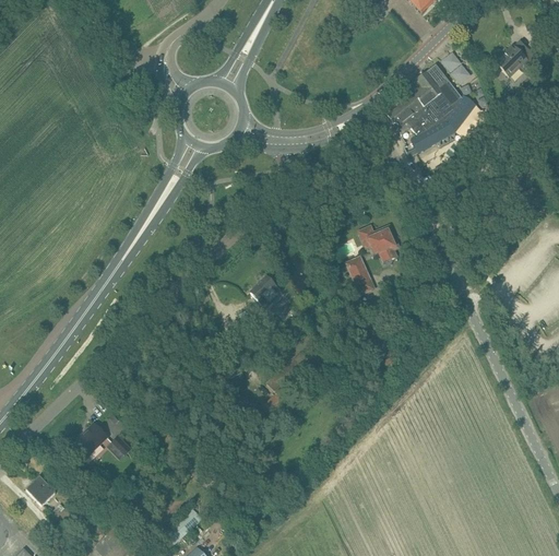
[(357,0),(369,12),(381,0),(357,0)]
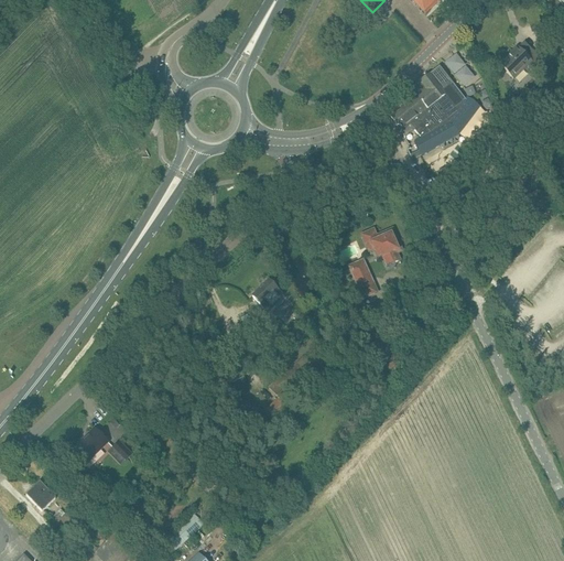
[(413,0),(425,12),(436,0),(413,0)]
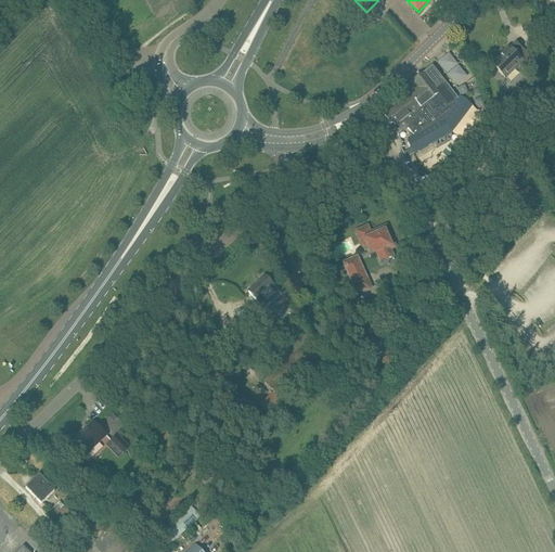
[(492,62),(500,69),(504,74),(517,61),(523,67),(533,56),(523,46),(517,51),(510,43),(492,62)]
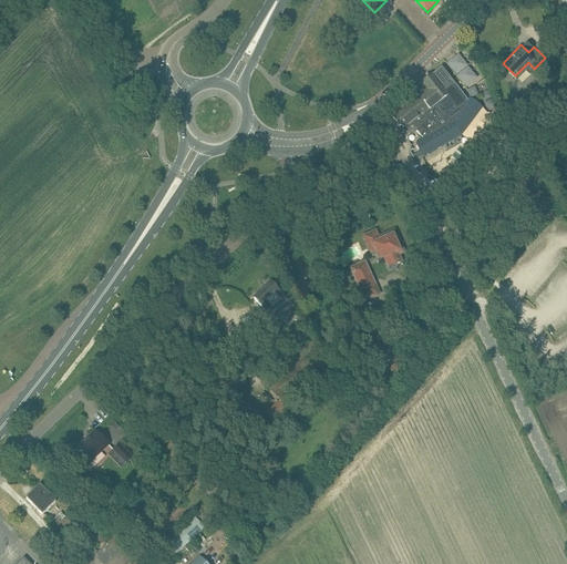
[(452,71),(466,64),(460,51),(445,58),(452,71)]
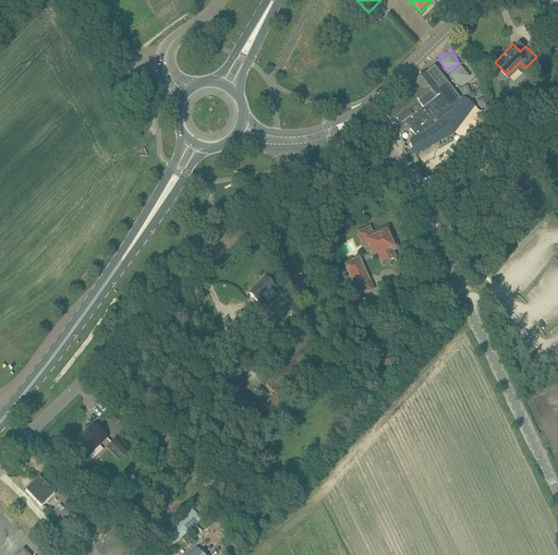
[(455,130),(475,104),(462,94),(460,96),(460,95),(459,95),(447,80),(448,80),(435,63),(415,79),(416,80),(413,82),(415,83),(401,95),(404,99),(387,112),(397,128),(405,121),(416,133),(410,137),(414,146),(405,151),(408,156),(416,152),(455,130)]
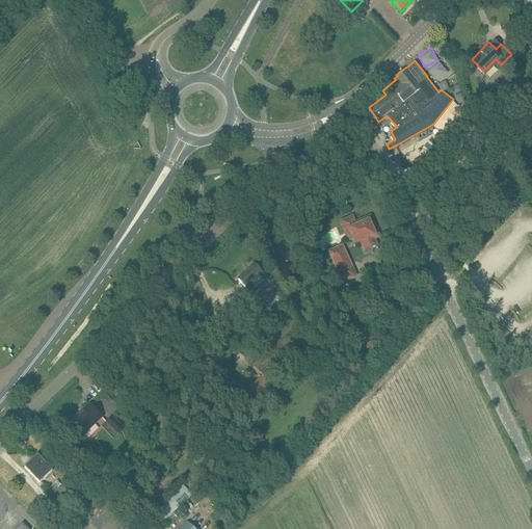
[(510,114),(500,128),(508,133),(517,121),(510,114)]
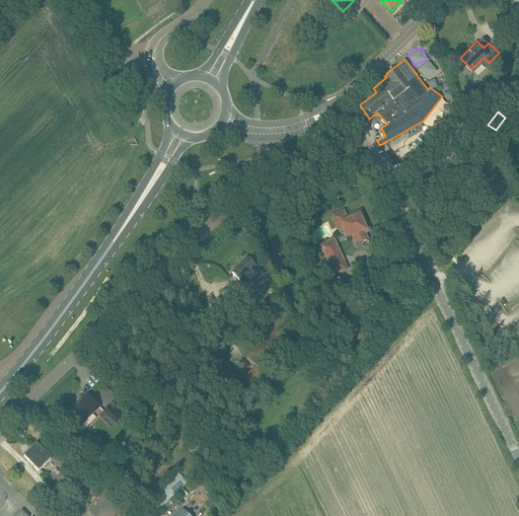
[(410,153),(402,156),(408,168),(415,165),(410,153)]
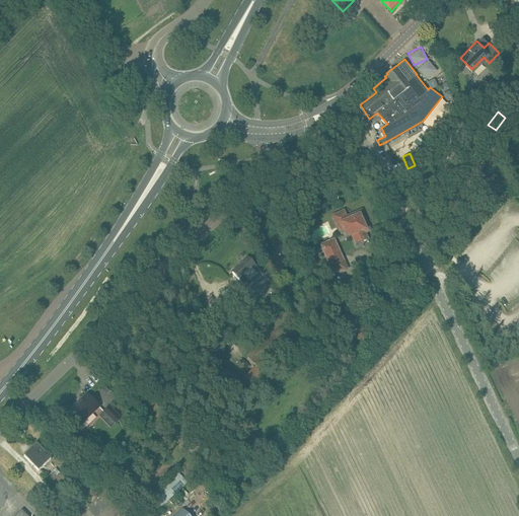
[(343,210),(331,215),(339,230),(344,228),(347,235),(351,234),(353,238),(365,233),(363,227),(365,226),(362,220),(365,219),(361,209),(346,216),(343,210)]
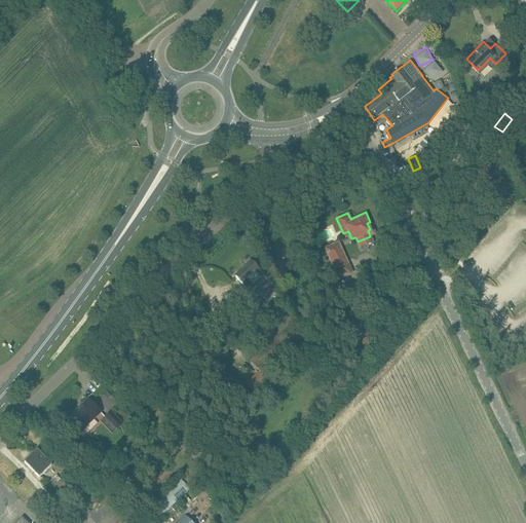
[(353,270),(339,238),(324,246),(338,276),(353,270)]
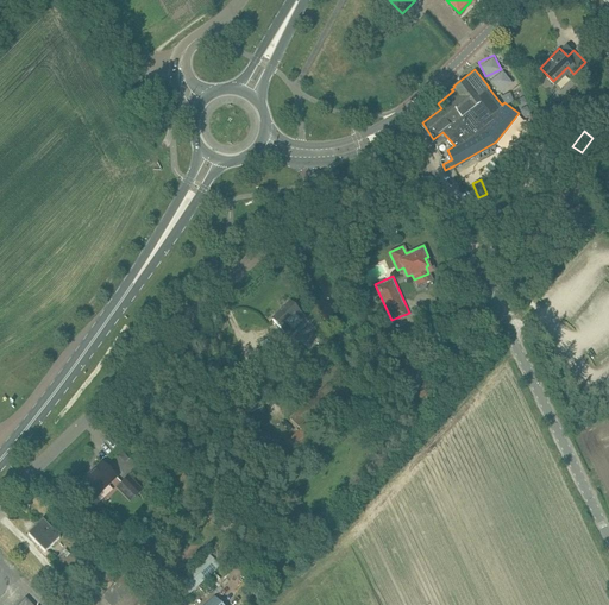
[(300,319),(305,314),(290,300),(272,317),(287,332),(292,327),(293,328),(301,320),(300,319)]
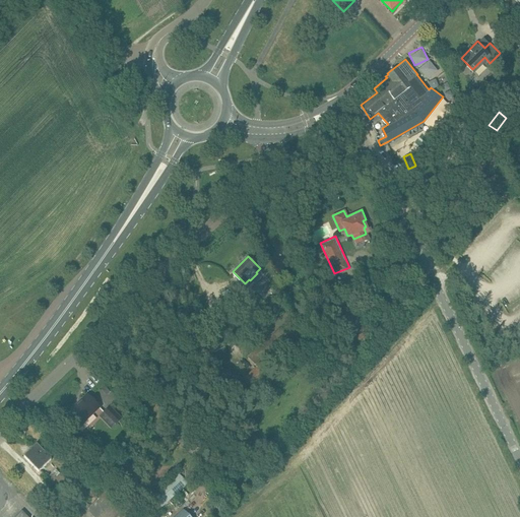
[(198,324),(207,319),(203,314),(194,319),(198,324)]
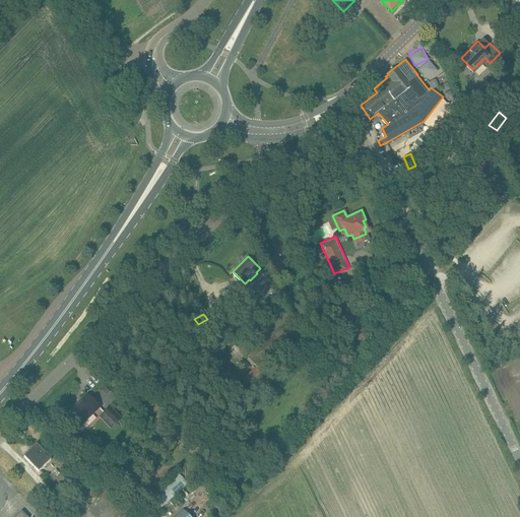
[(247,391),(251,386),(255,390),(268,379),(260,370),(301,336),(287,321),(247,354),(256,365),(243,377),(239,381),(247,391)]
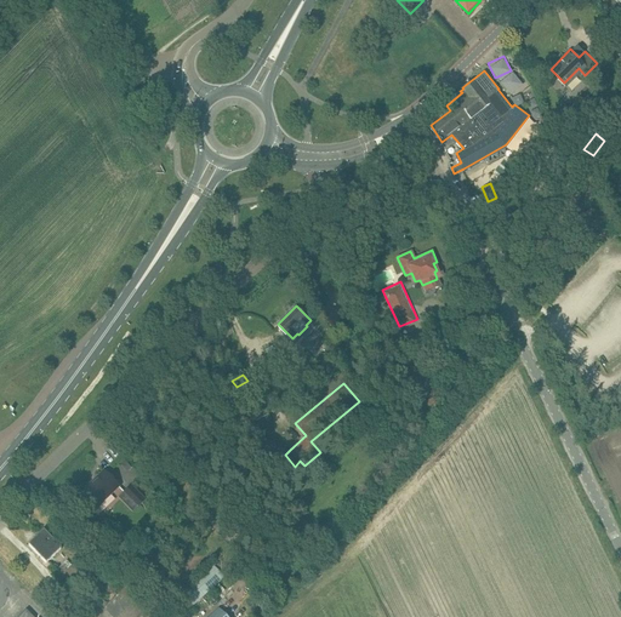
[(437,393),(421,400),(426,410),(443,403),(437,393)]
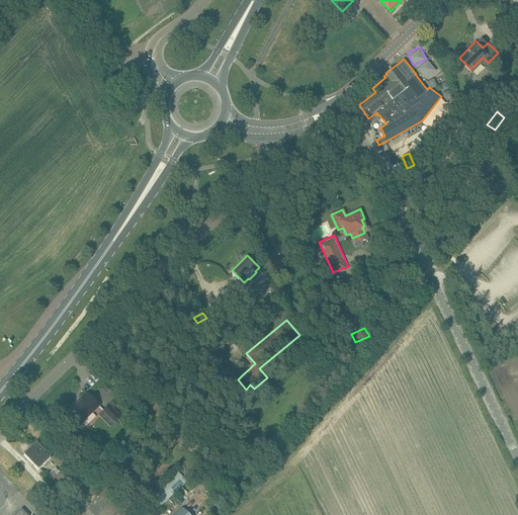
[(178,371),(189,360),(181,353),(171,364),(178,371)]
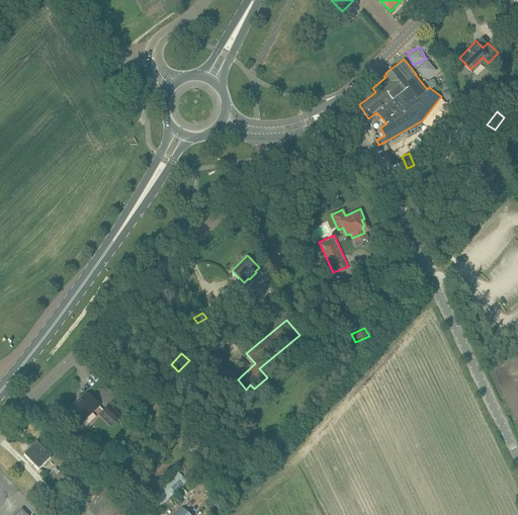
[(258,399),(264,393),(260,388),(254,394),(258,399)]
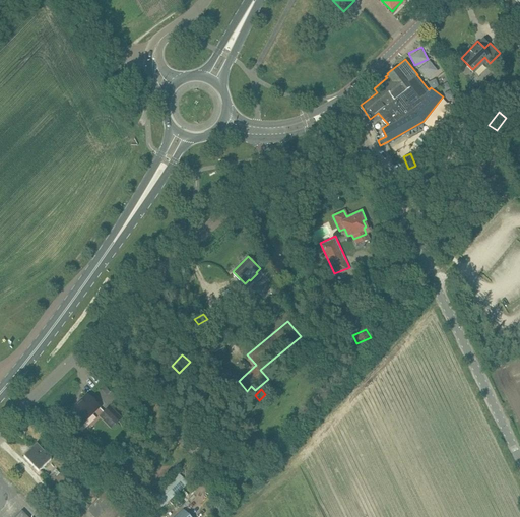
[(99,405),(94,400),(87,393),(75,404),(76,404),(68,412),(67,411),(67,412),(79,425),(99,405)]
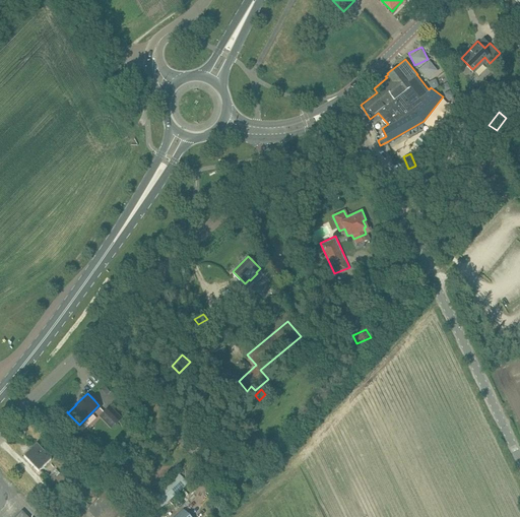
[(115,423),(121,416),(110,405),(104,410),(115,423)]
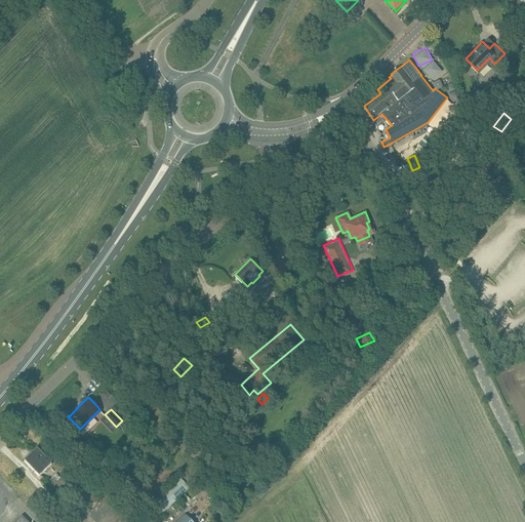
[(239,438),(252,431),(245,417),(232,425),(239,438)]
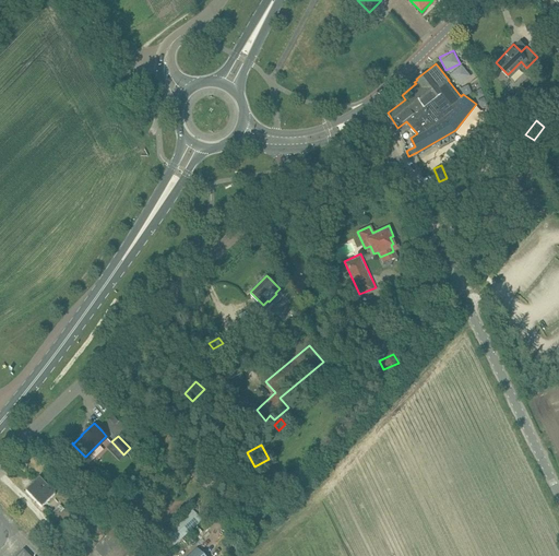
[(90,476),(84,472),(79,477),(84,482),(90,476)]
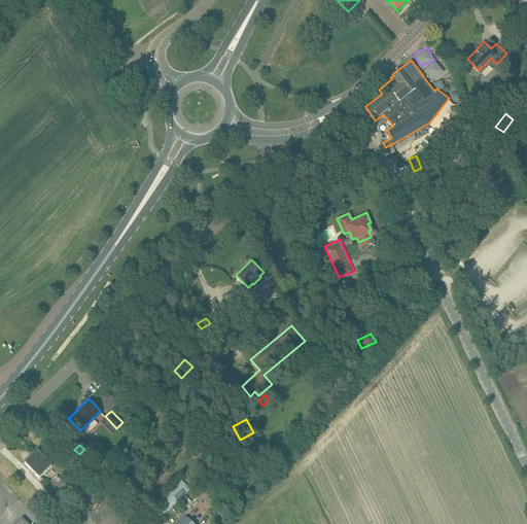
[(51,463),(44,455),(37,448),(24,460),(31,467),(39,476),(51,463)]
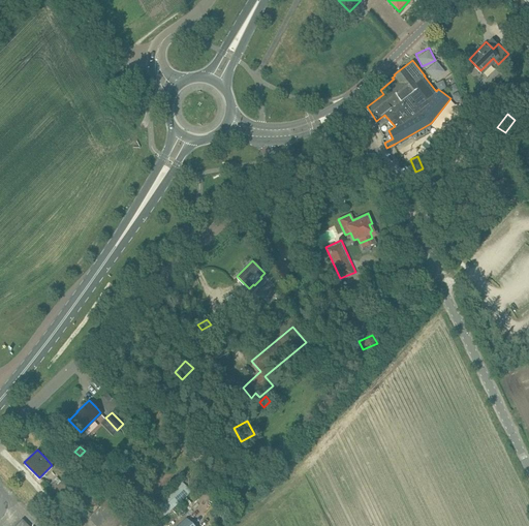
[(121,465),(129,474),(134,469),(127,460),(121,465)]
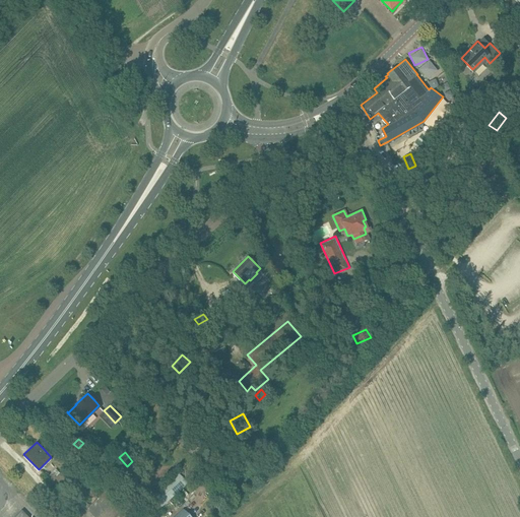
[(159,508),(188,481),(178,472),(151,497),(154,502),(147,508),(154,516),(161,509),(159,508)]
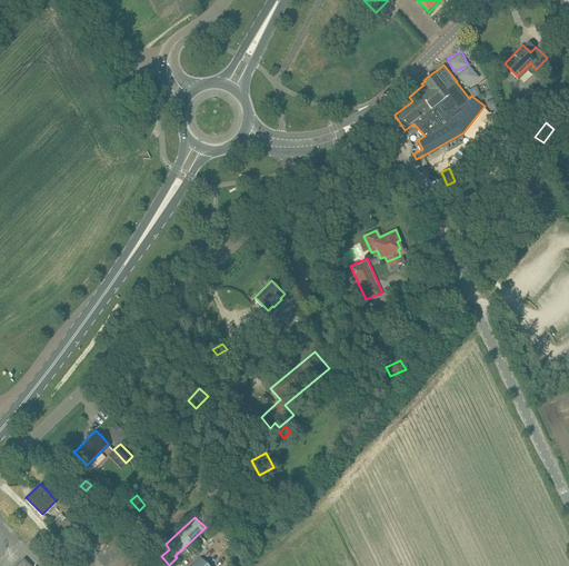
[(256,533),(250,526),(249,527),(241,519),(235,525),(248,539),(256,533)]
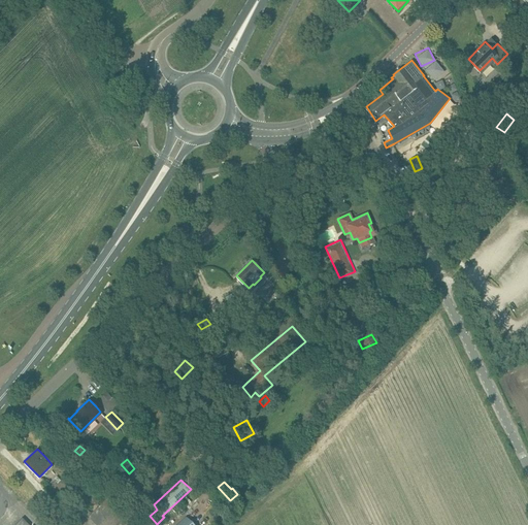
[(92,492),(96,496),(103,489),(100,485),(92,492)]
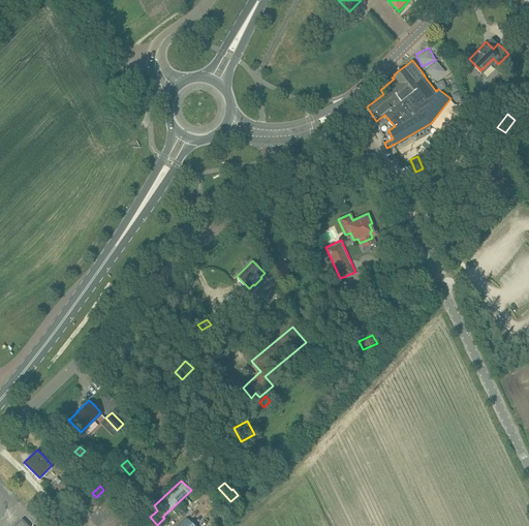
[(120,504),(129,496),(125,493),(117,501),(120,504)]
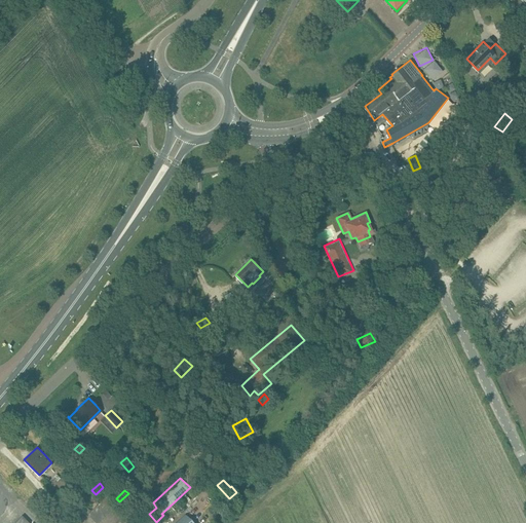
[(141,503),(135,496),(122,507),(128,514),(141,503)]
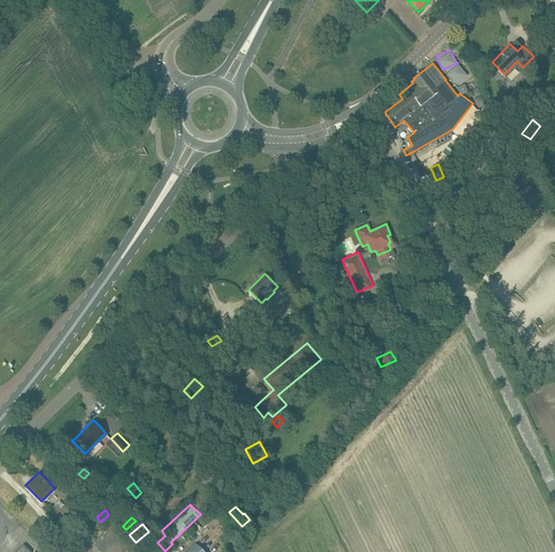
[(108,528),(95,541),(101,547),(93,551),(104,551),(118,539),(108,528)]
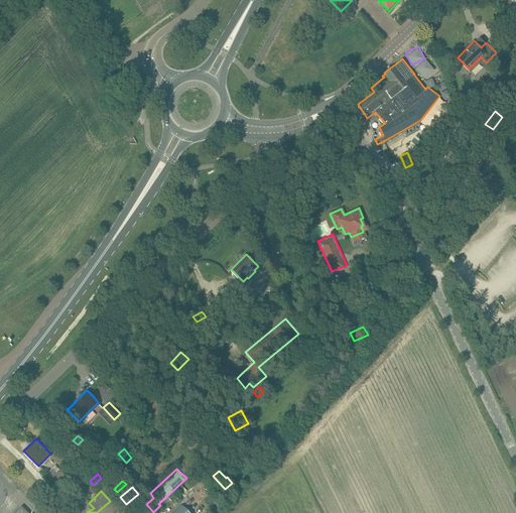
[(82,501),(75,509),(78,511),(85,503),(82,501)]
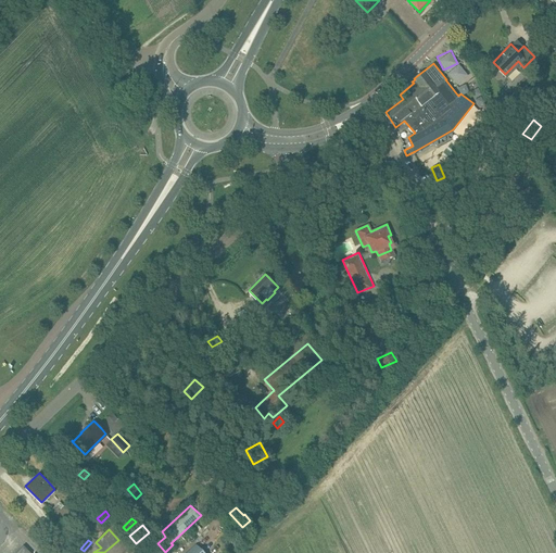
[(205,552),(196,542),(184,552),(205,552)]
